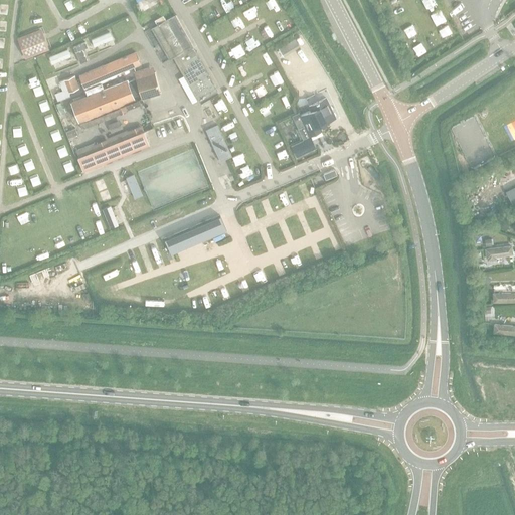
[(198,101),(216,91),(174,15),(151,28),(169,59),(173,57),(198,101)]
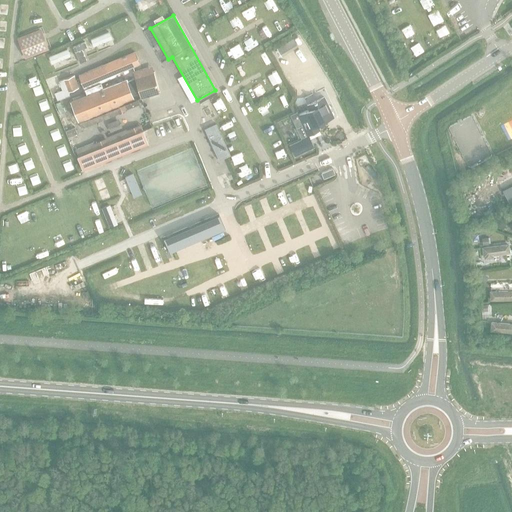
[(21,41),(24,50),(41,43),(37,35),(21,41)]
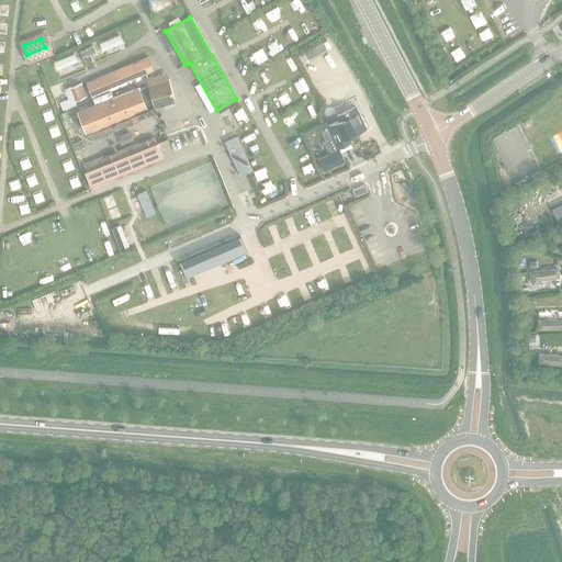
[(80,52),(87,70),(94,67),(90,55),(96,53),(92,46),(80,52)]
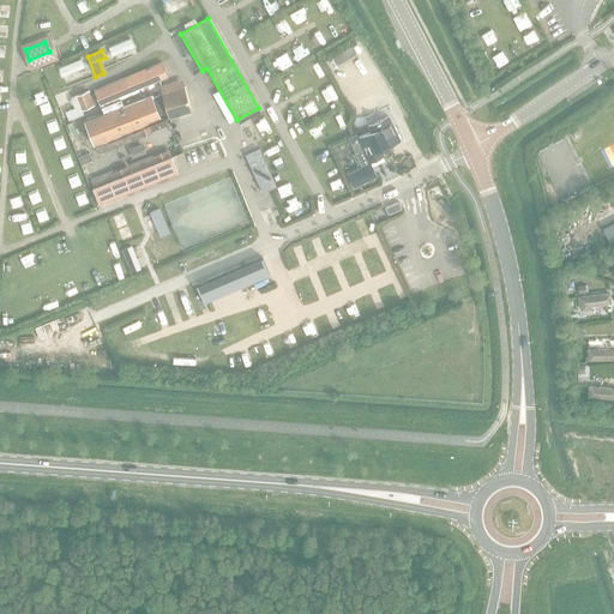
[(143,70),(149,84),(158,80),(167,77),(161,62),(143,70)]
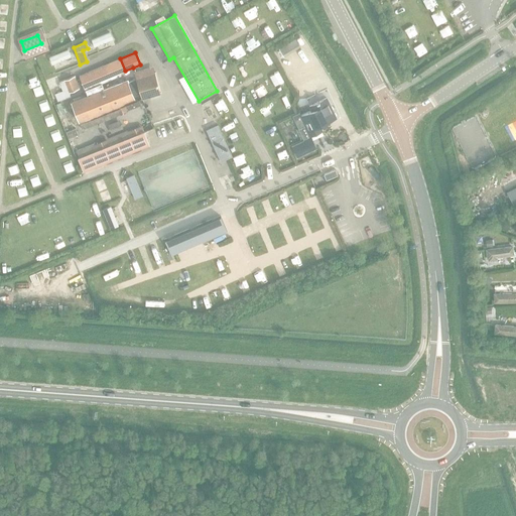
[(116,74),(125,71),(120,58),(104,66),(110,80),(117,77),(116,74)]
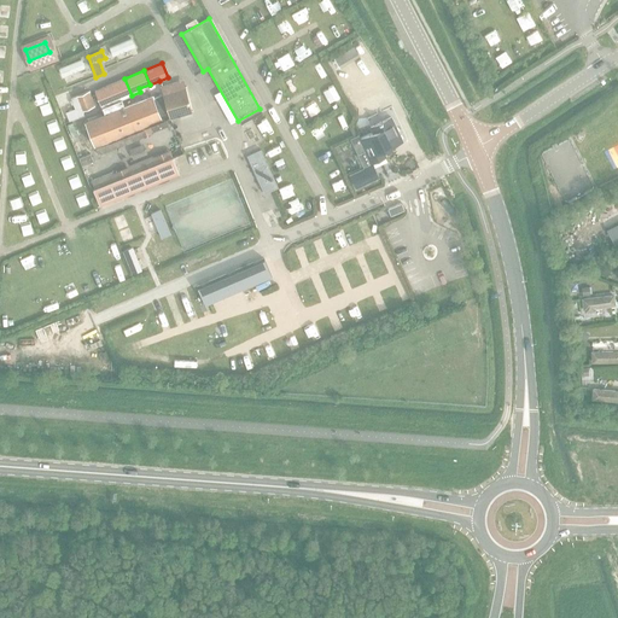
[(121,99),(132,95),(124,79),(94,91),(101,108),(121,99)]
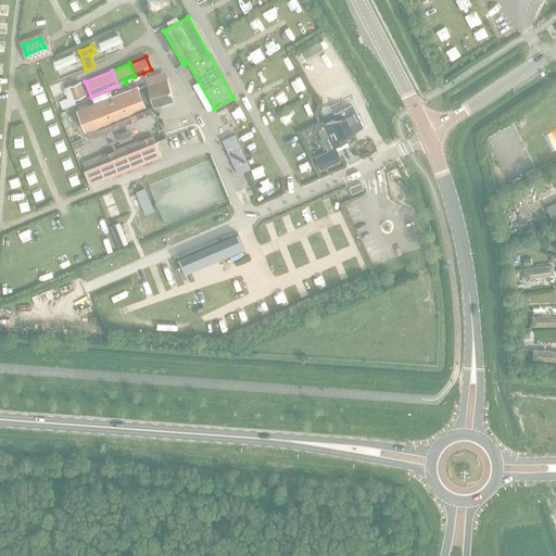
[(165,78),(159,80),(158,75),(144,78),(153,106),(172,100),(165,78)]
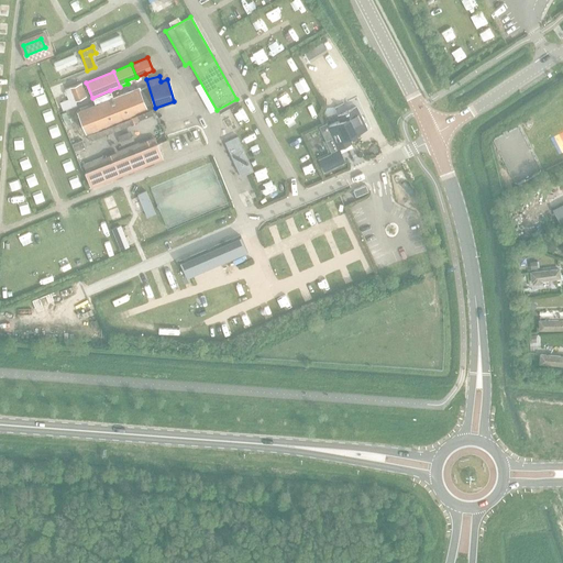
[(76,106),(75,101),(86,98),(81,84),(65,89),(68,99),(59,102),(62,111),(76,106)]
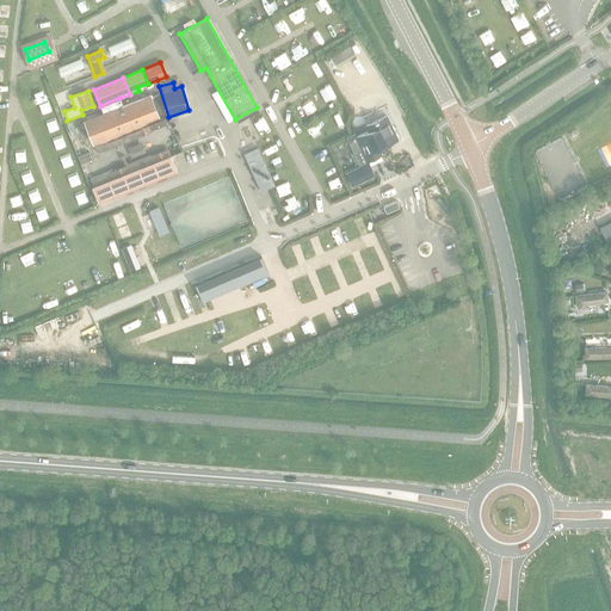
[(162,117),(166,116),(160,93),(149,98),(149,96),(123,105),(119,98),(100,106),(103,113),(84,119),(86,127),(81,129),(84,135),(88,134),(92,143),(93,143),(97,153),(150,131),(150,130),(166,124),(162,117)]
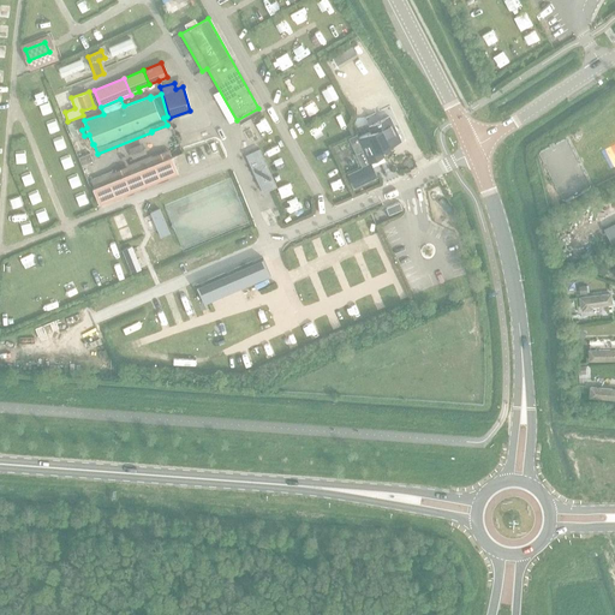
[(348,174),(353,186),(376,175),(369,162),(383,155),(380,149),(399,139),(388,115),(368,125),(371,132),(358,138),(363,150),(356,154),(362,168),(348,174)]
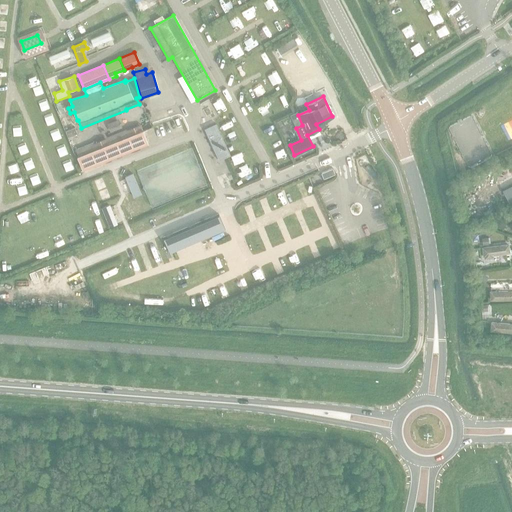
[(75,150),(82,170),(148,143),(140,124),(75,150)]
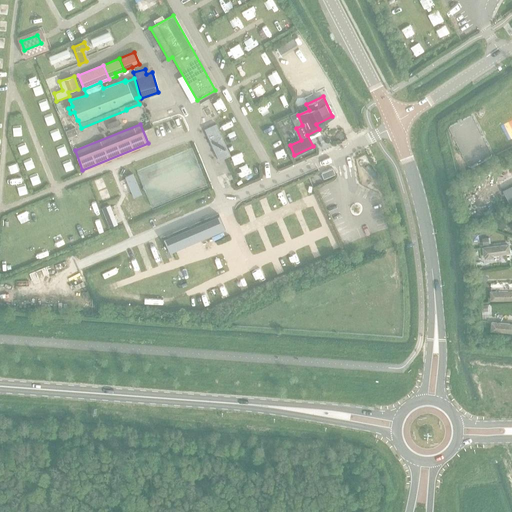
[(204,129),(219,160),(229,155),(215,124),(204,129)]
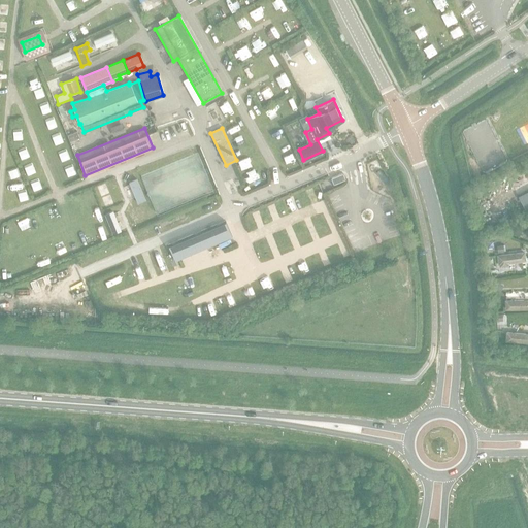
[(524,251),(497,255),(498,264),(499,264),(499,266),(508,265),(508,263),(526,261),(524,251)]
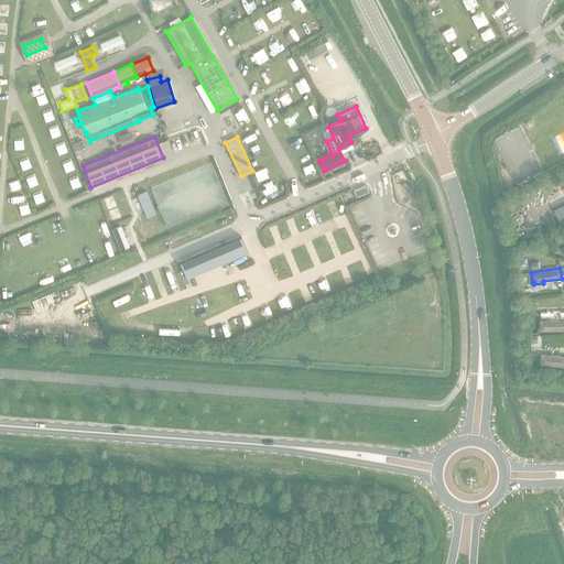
[(540,331),(563,329),(563,318),(539,321),(540,331)]
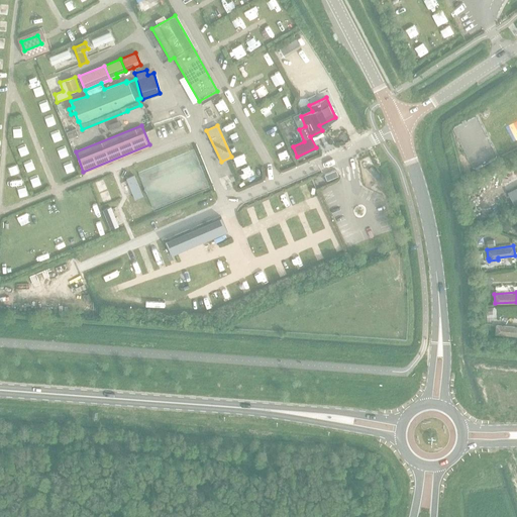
[(495,334),(516,335),(516,326),(496,324),(495,334)]
